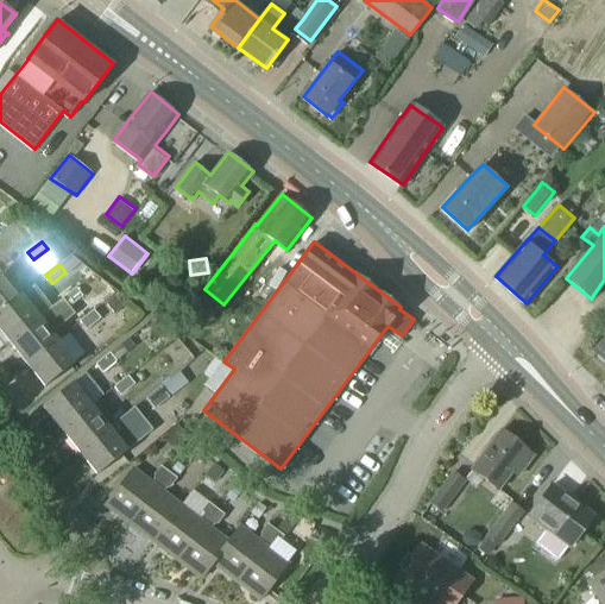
[(0,310),(23,294),(5,271),(0,274),(0,310)]
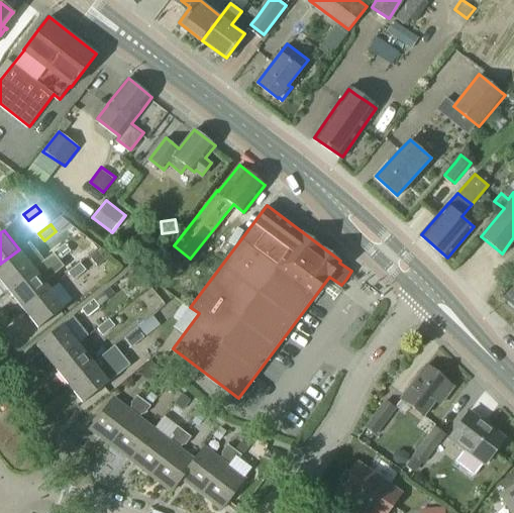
[(54,251),(60,259),(71,249),(66,242),(54,251)]
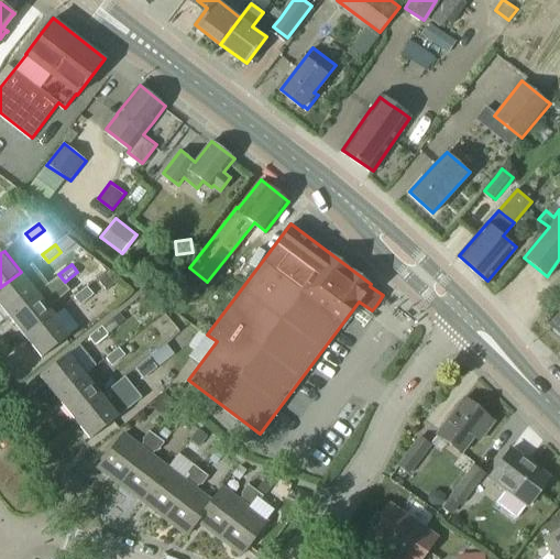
[(0,287),(0,302),(10,315),(37,293),(21,272),(0,287)]
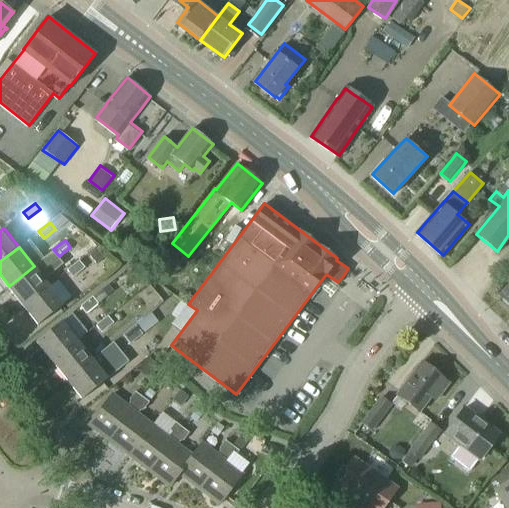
[(68,268),(74,275),(86,266),(80,259),(68,268)]
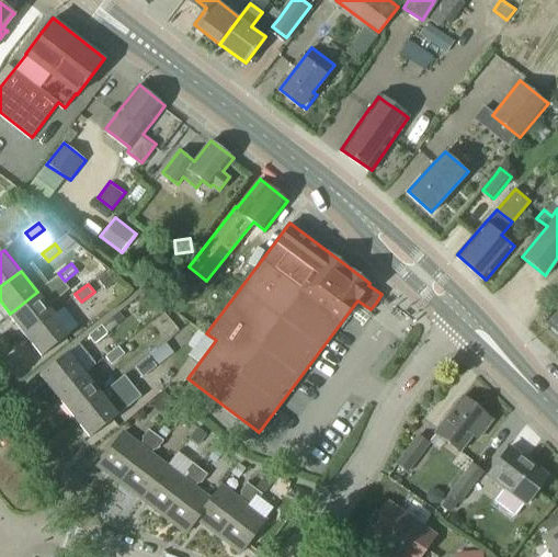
[(10,314),(26,334),(54,313),(37,292),(10,314)]
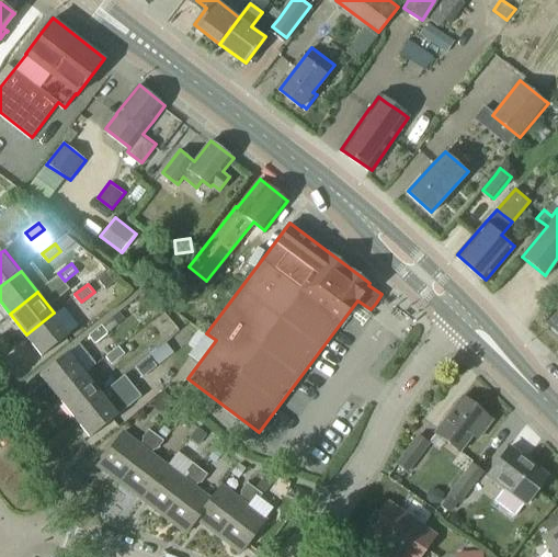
[(54,313),(26,334),(43,355),(70,333),(54,313)]
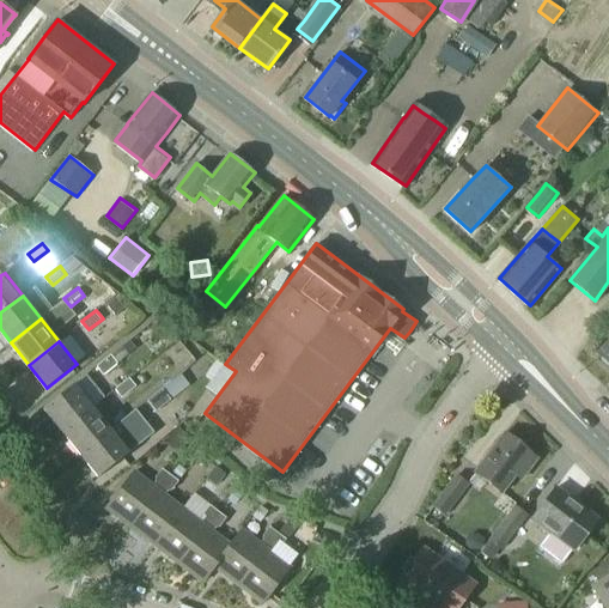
[(98,365),(104,372),(119,362),(113,353),(98,365)]
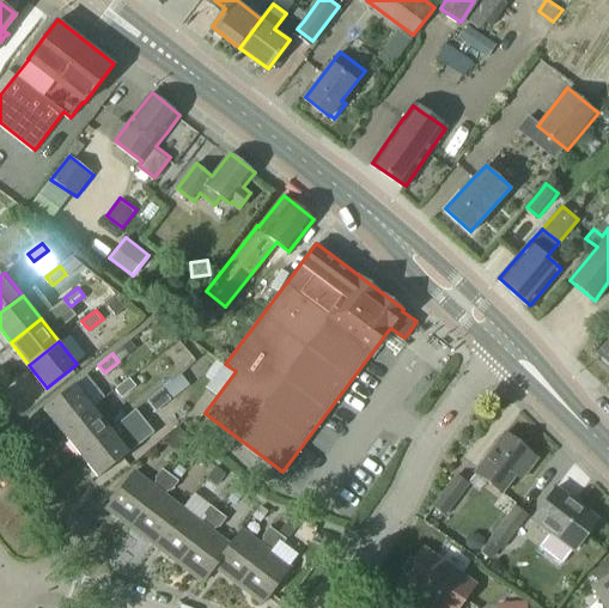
[(357,388),(371,394),(378,374),(364,369),(357,388)]
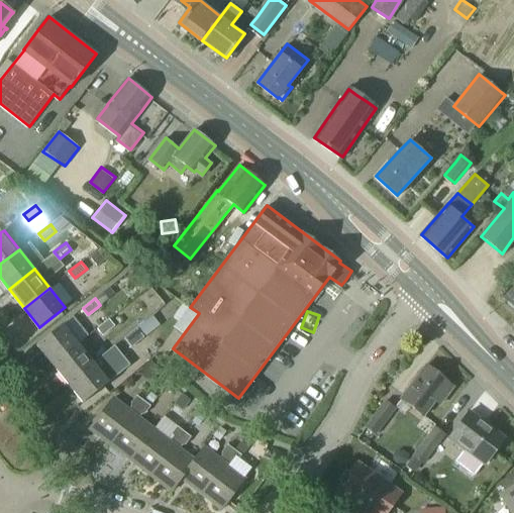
[(104,334),(115,325),(110,318),(98,327),(104,334)]
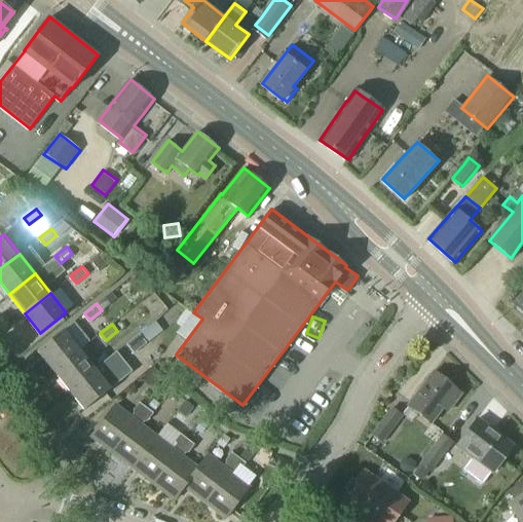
[(54,369),(80,348),(64,329),(38,349),(54,369)]
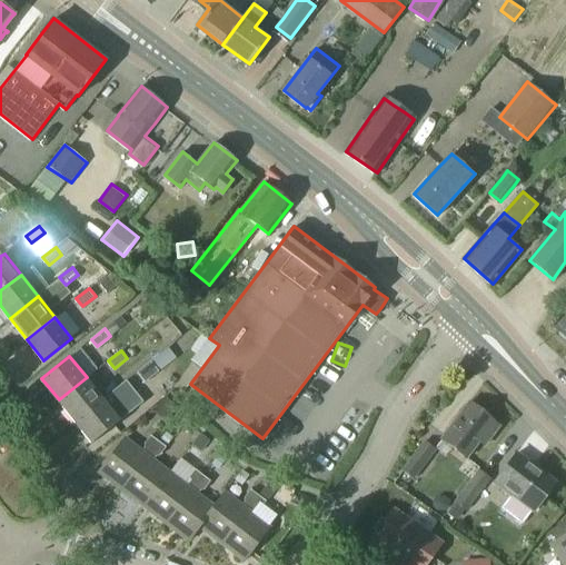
[(146,380),(160,369),(151,359),(138,369),(146,380)]
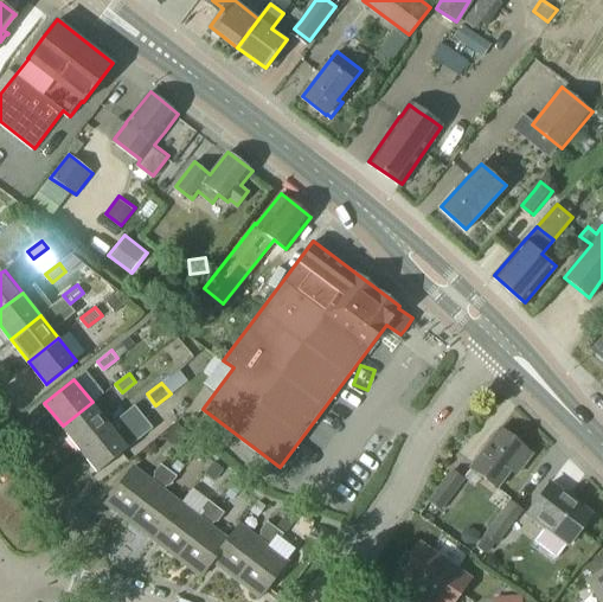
[(92,402),(63,426),(81,448),(110,424),(92,402)]
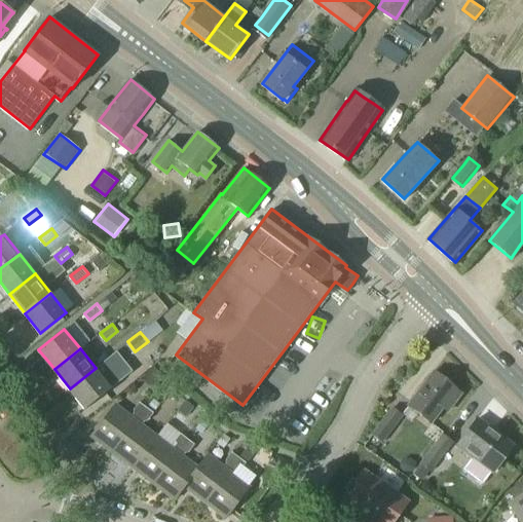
[(118,350),(96,368),(70,388),(85,408),(111,387),(133,369),(118,350)]
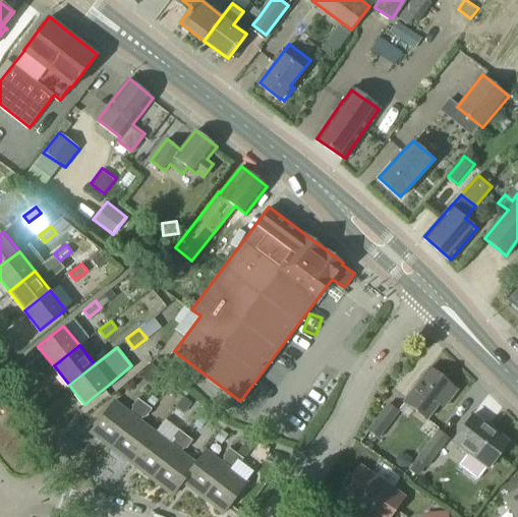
[(155,383),(163,371),(151,362),(142,374),(155,383)]
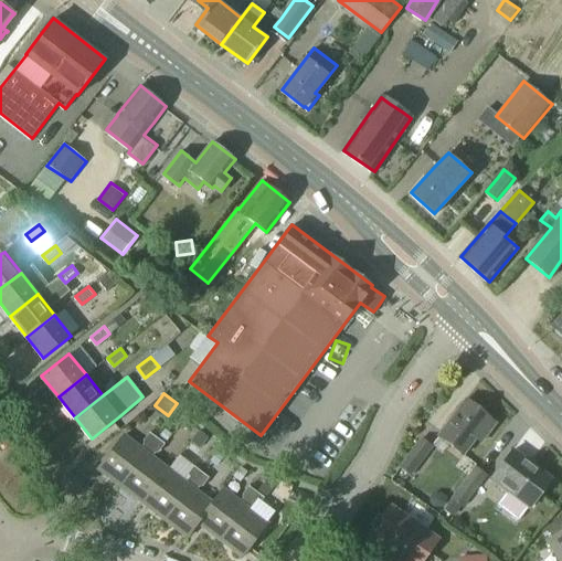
[(466,398),(439,433),(465,453),(477,436),(483,440),(496,421),(491,417),(491,416),(466,398)]
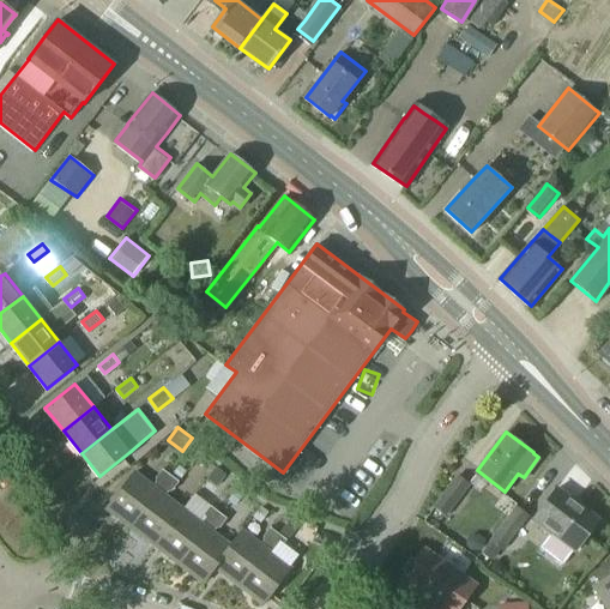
[(132,525),(171,474),(163,468),(157,476),(157,481),(153,484),(136,470),(107,507),(132,525)]
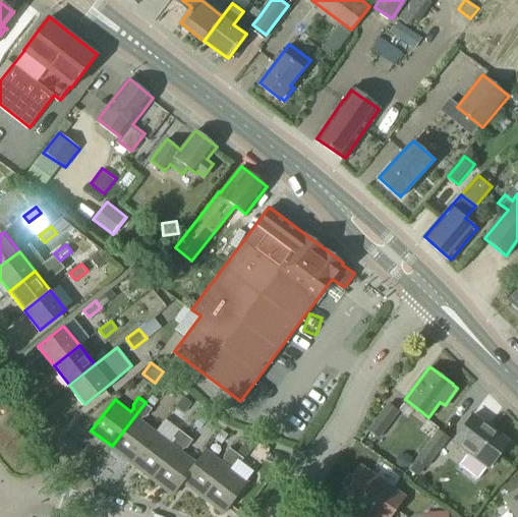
[(112,446),(132,462),(156,431),(141,418),(144,416),(147,414),(153,407),(146,402),(112,446)]
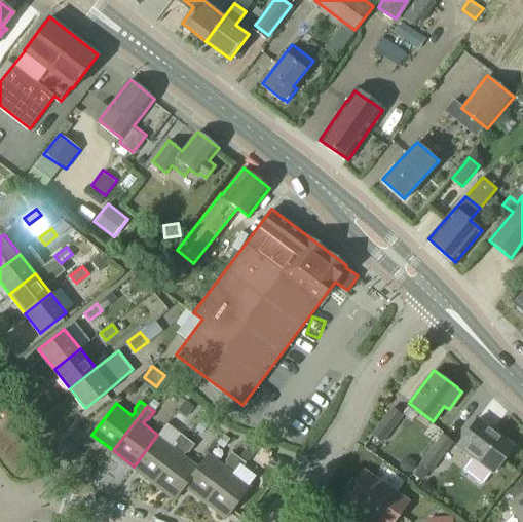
[(393,406),(373,433),(382,440),(403,414),(393,406)]
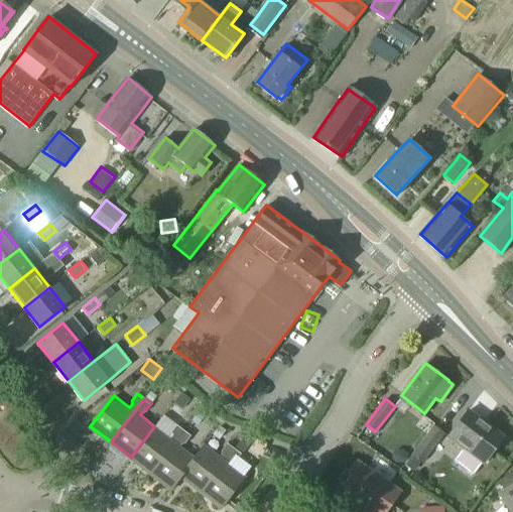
[(505,435),(469,409),(449,435),(464,446),(465,445),(486,462),(505,435)]
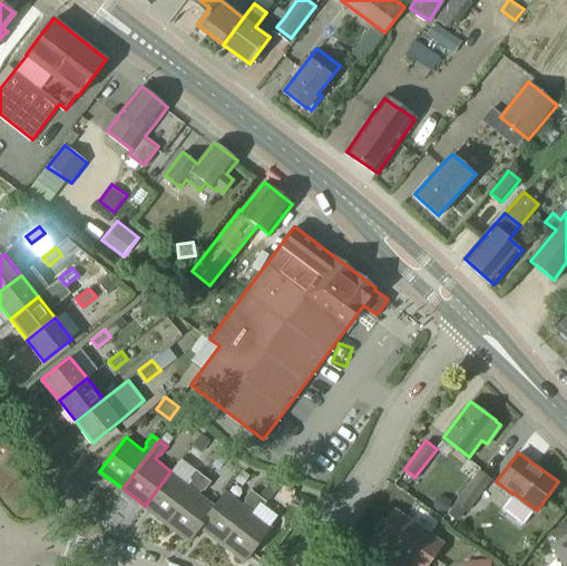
[(167,523),(204,474),(196,468),(191,477),(191,480),(187,484),(170,471),(145,506),(167,523)]
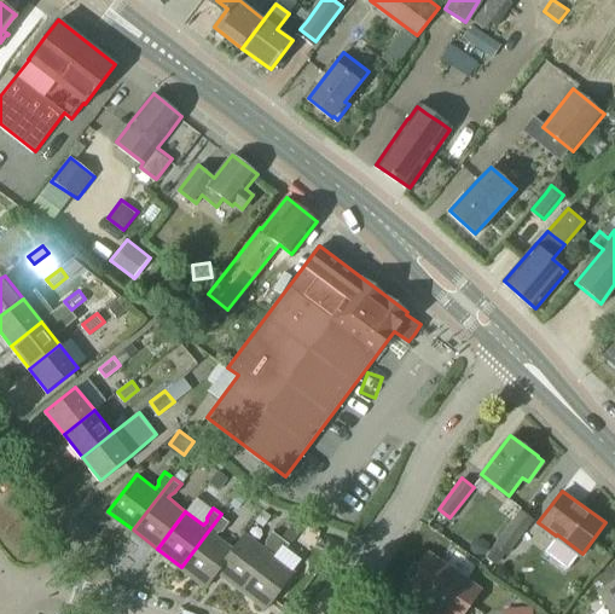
[(508,552),(534,517),(522,509),(495,543),(508,552)]
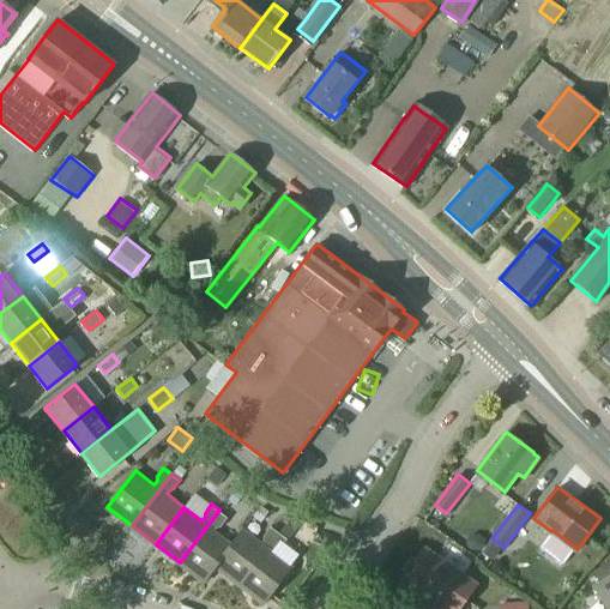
[(216,566),(231,543),(215,530),(217,526),(221,525),(228,517),(219,510),(180,562),(204,582),(216,566)]
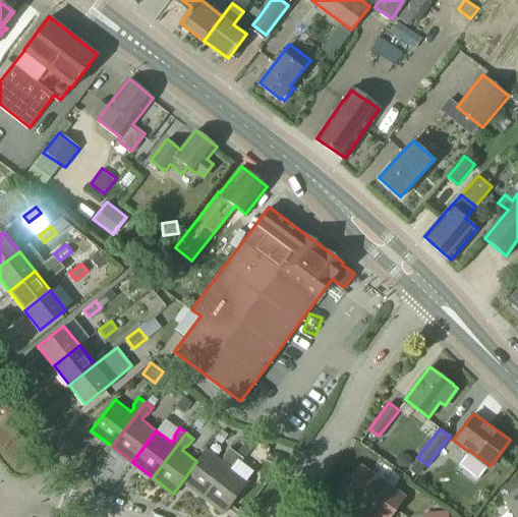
[(203,496),(237,452),(230,446),(224,454),(224,457),(222,460),(207,449),(196,461),(183,480),(203,496)]
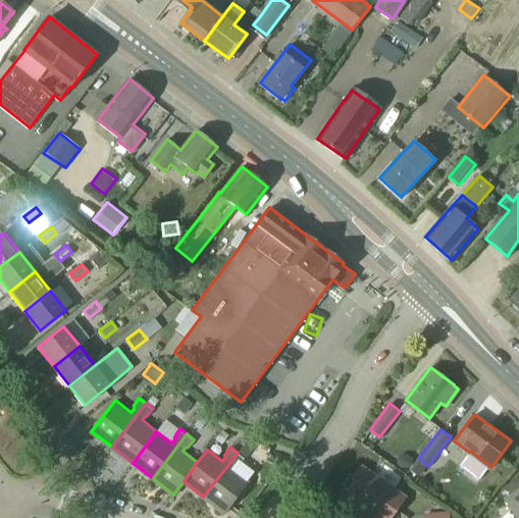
[(238,453),(203,497),(224,513),(249,481),(232,469),(235,466),(239,465),(245,458),(238,453)]
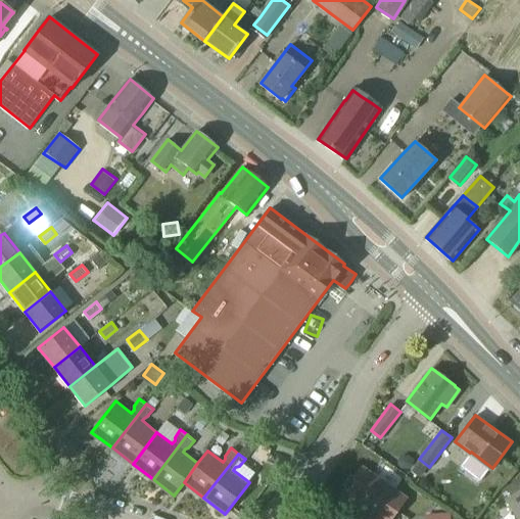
[(341,493),(364,509),(357,518),(388,518),(406,494),(362,465),(341,493)]
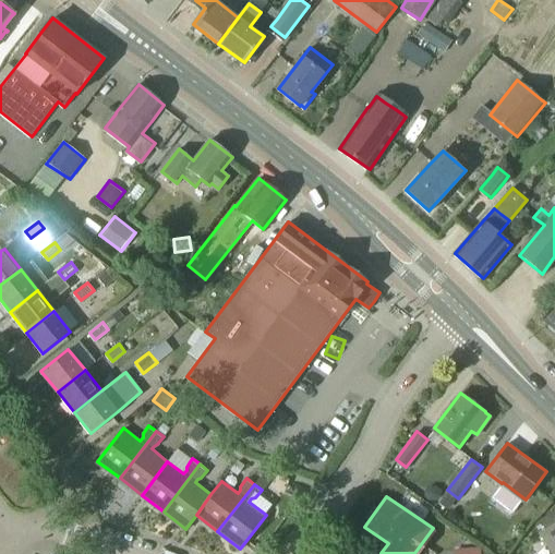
[(554,522),(542,531),(554,550),(554,522)]
